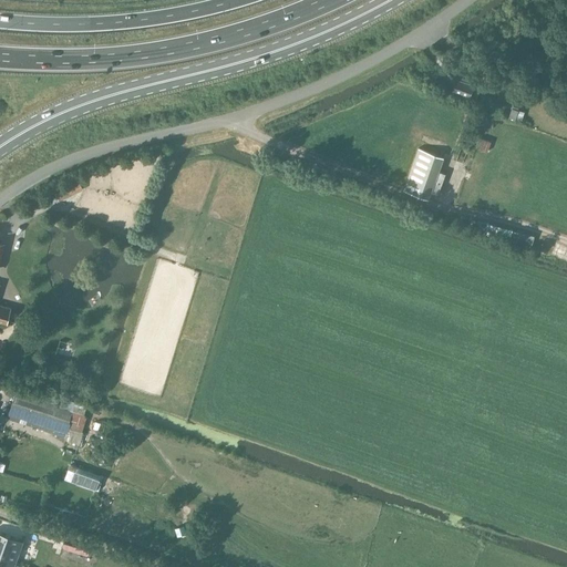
[(452,92),(470,99),(474,85),(456,80),(452,92)]
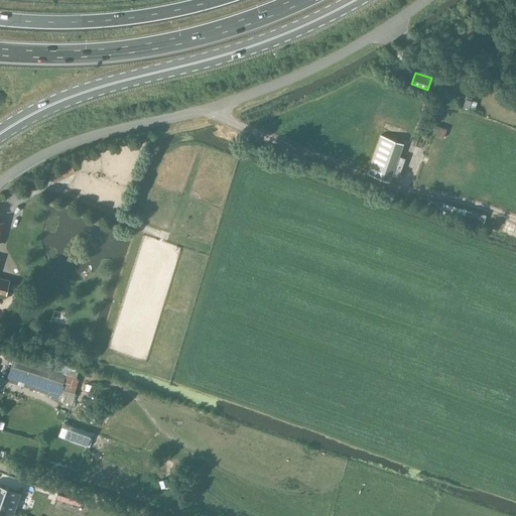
[(436,101),(454,106),(454,105),(457,106),(459,97),(439,91),(436,101)]
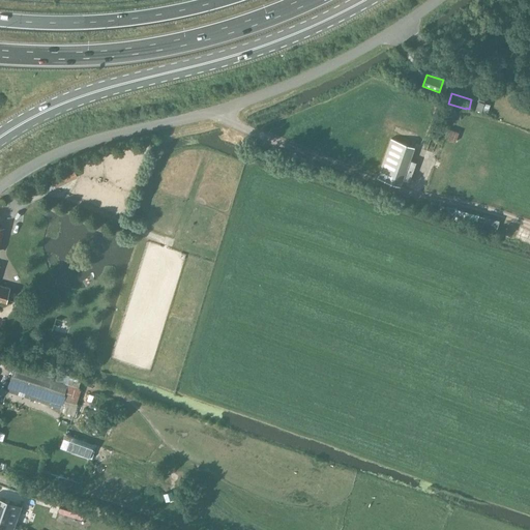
[(476,111),(481,113),(486,100),(479,98),(476,111)]
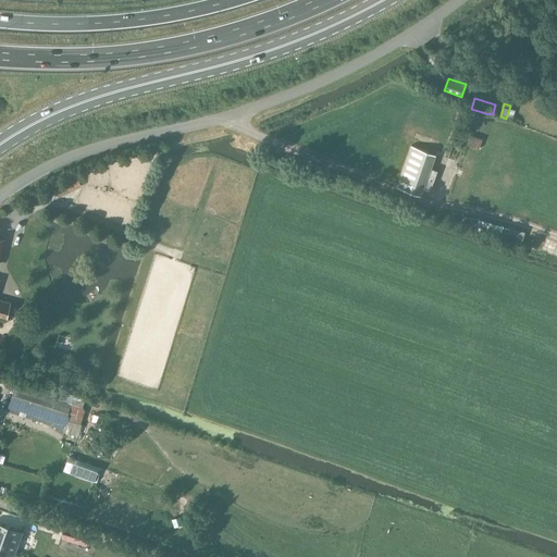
[(396,186),(421,196),(436,155),(411,146),(396,186)]
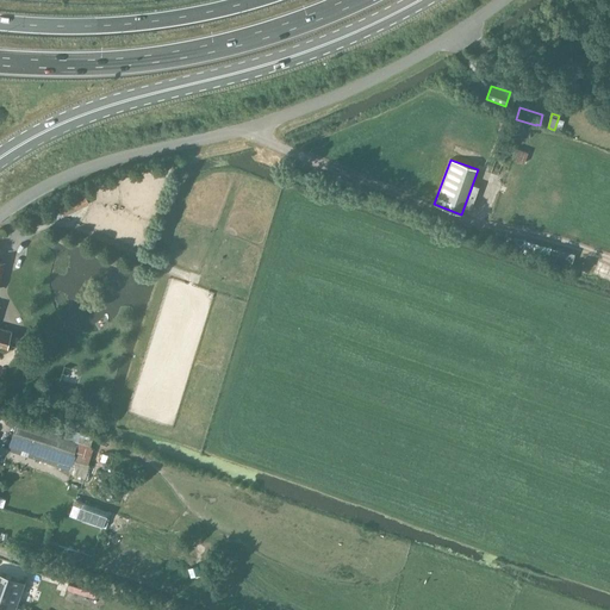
[(0,330),(0,348),(6,349),(11,332),(0,330)]
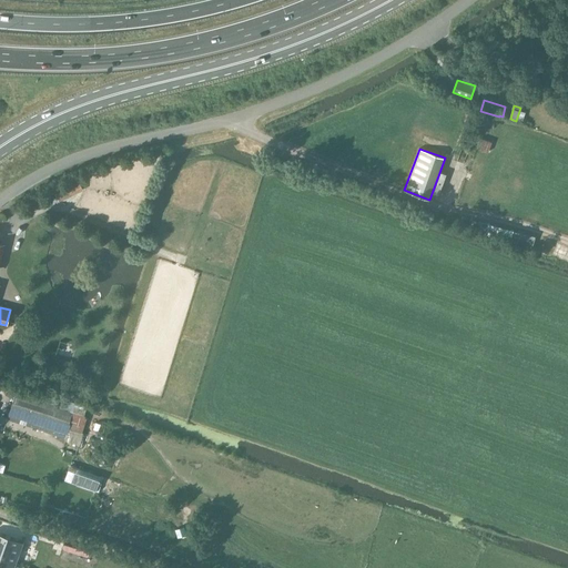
[(6,419),(63,437),(71,411),(14,393),(6,419)]
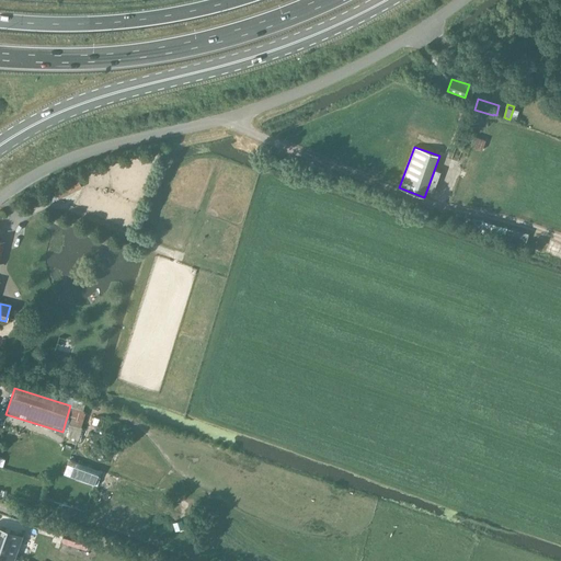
[(0,526),(0,550),(15,556),(23,535),(0,526)]
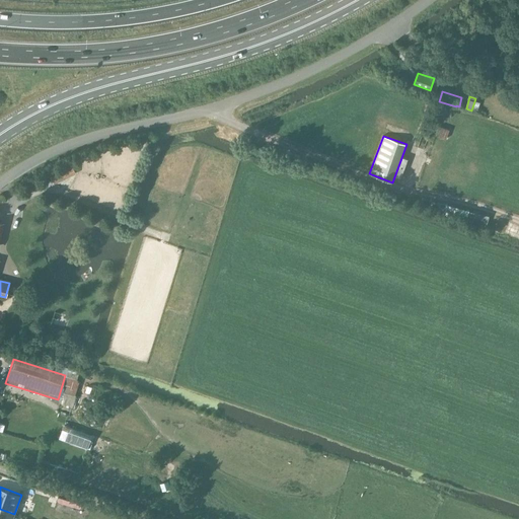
[(0,509),(0,518),(12,518),(14,514),(0,509)]
